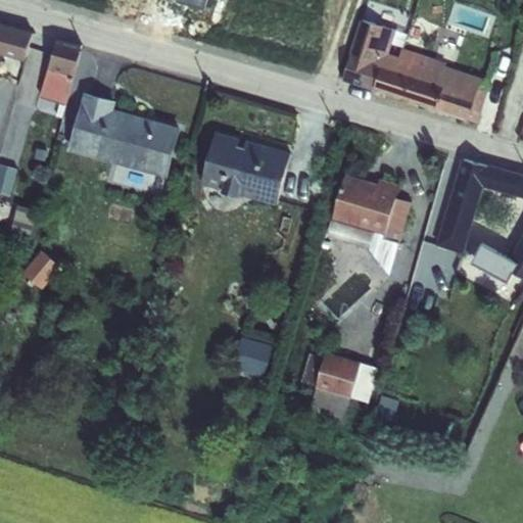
[(361,19),(341,82),(468,121),(477,124),(489,84),(480,81),(481,78),(444,66),(446,62),(400,48),(398,56),(388,53),(395,31),(361,19)]
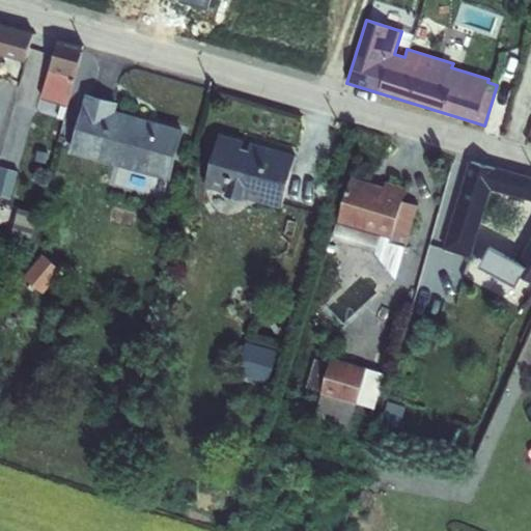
[(0,22),(0,55),(25,62),(33,31),(0,22)]
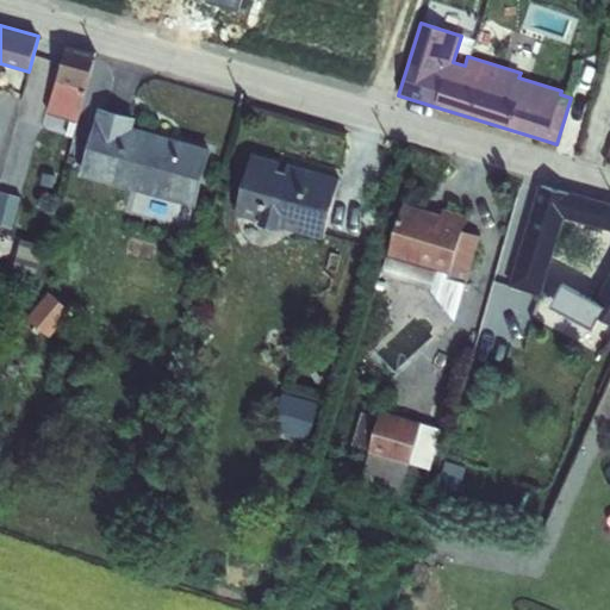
[(66,44),(47,111),(76,120),(97,54),(66,44)]
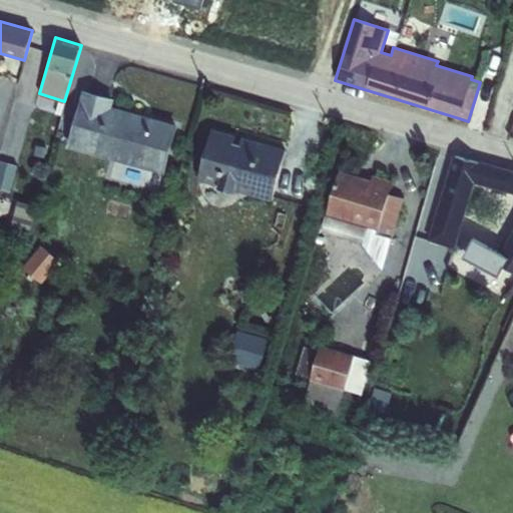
[(82,90),(67,147),(164,173),(177,124),(112,106),(114,98),(82,90)]
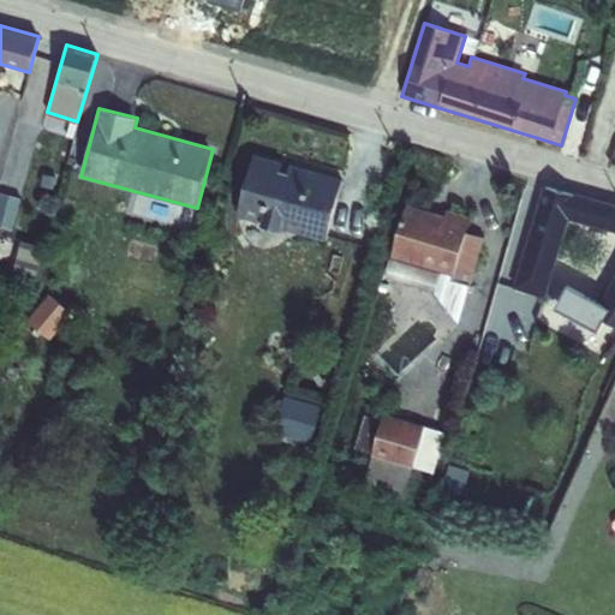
[(252,154),(237,216),(326,242),(342,179),(252,154)]
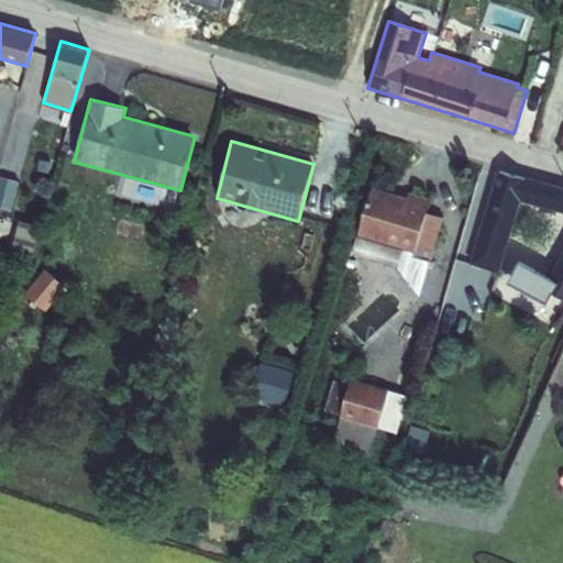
[(562,187),(483,167),(464,232),(477,236),(471,260),(505,267),(510,245),(507,244),(520,201),(562,212),(562,254),(549,280),(522,266),(511,287),(556,311),(562,299),(562,187)]
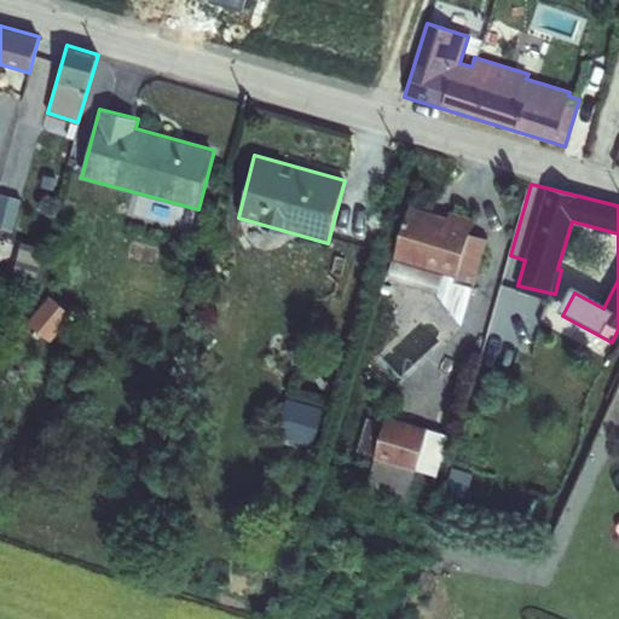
[(0,224),(12,229),(22,195),(0,189),(0,224)]
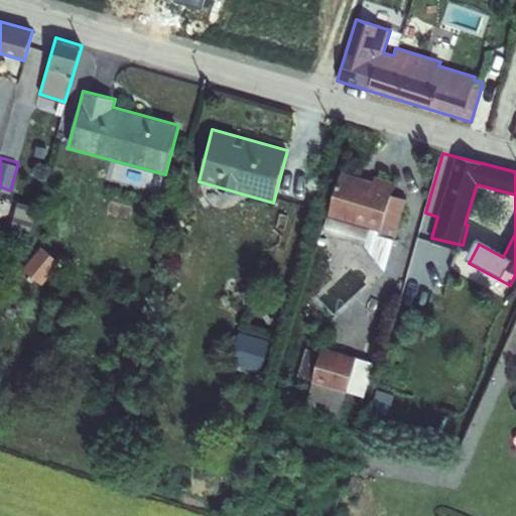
[(341,171),(328,216),(369,228),(363,246),(384,272),(405,200),(390,197),(394,182),(374,176),(372,181),(341,171)]
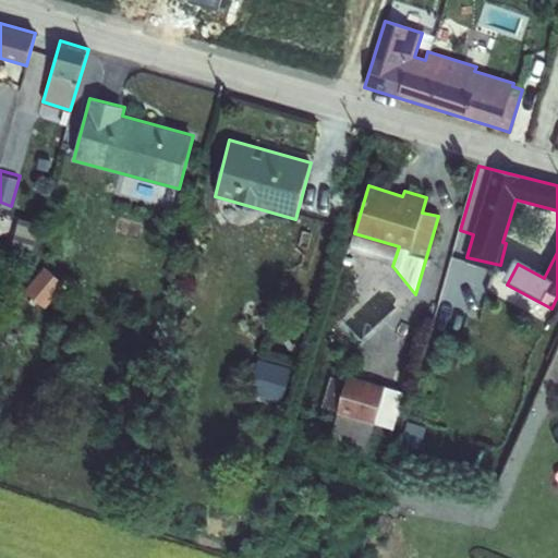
[(12,237),(9,249),(27,254),(31,241),(12,237)]
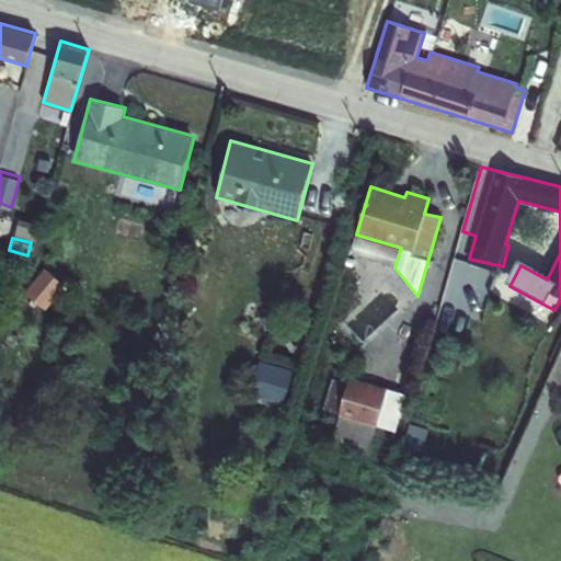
[(48,270),(27,295),(45,309),(65,284),(48,270)]
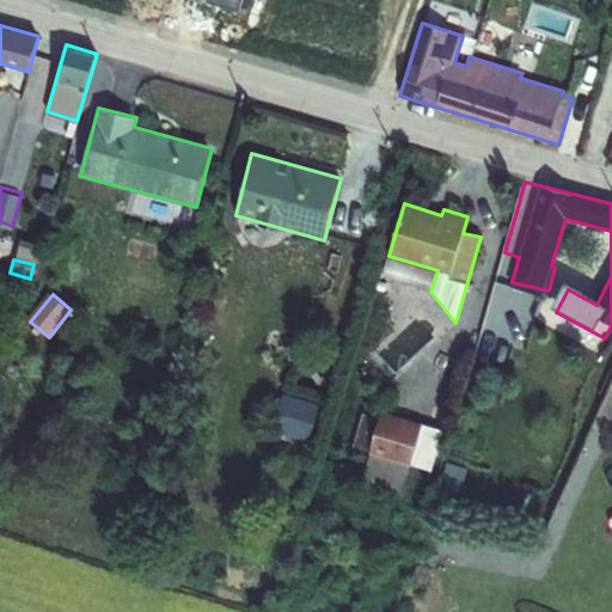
[(282,393),(271,430),(308,441),(319,404),(282,393)]
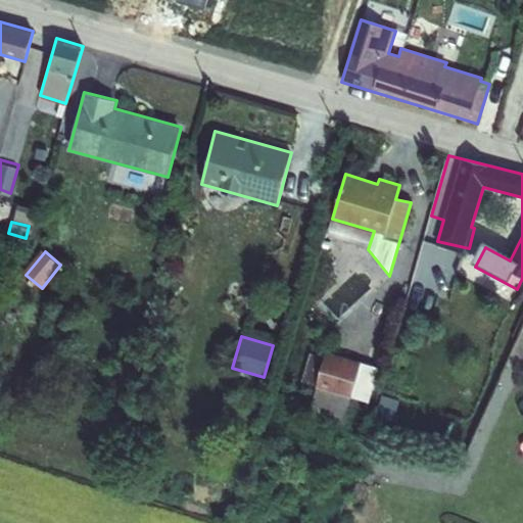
[(308,354),(300,382),(316,386),(308,412),(342,422),(350,397),(368,402),(378,368),(326,352),(324,359),(308,354)]
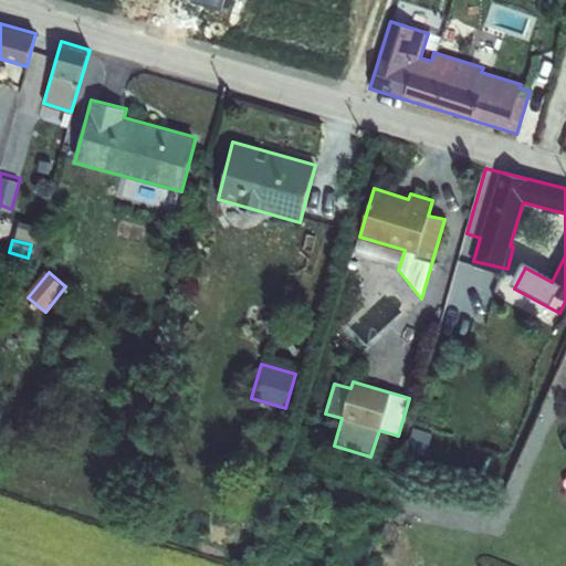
[(423,457),(431,430),(413,425),(405,451),(423,457)]
